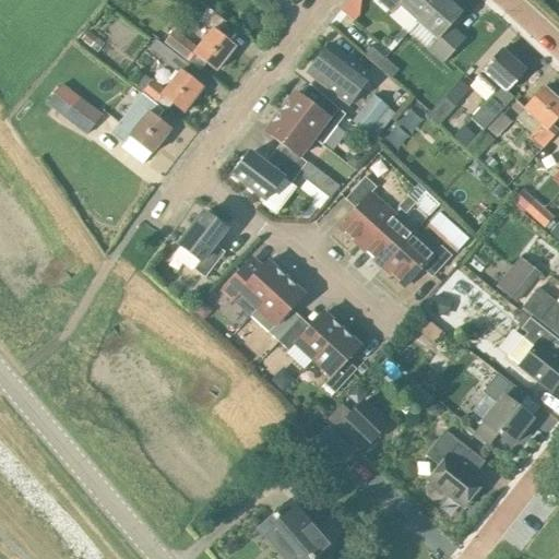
[(414,21),(417,23),(437,0),(378,0),(377,2),(392,15),(399,8),(414,21)]
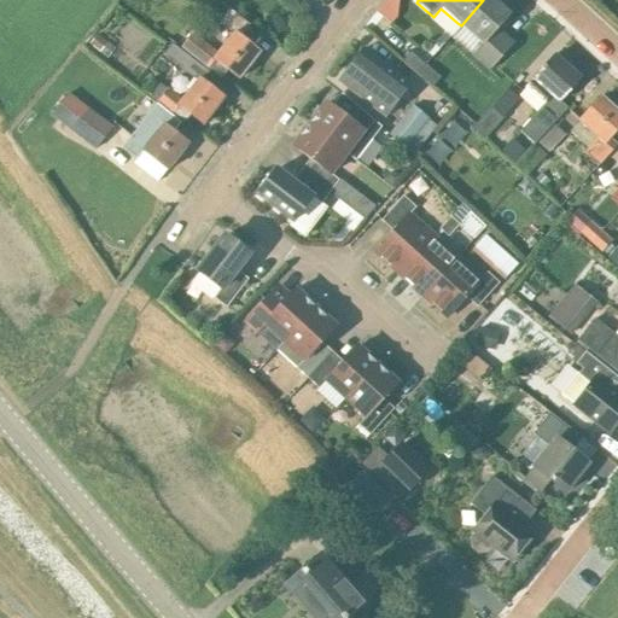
[(494,0),(483,0),(461,25),(483,46),(473,57),(489,71),(514,44),(497,29),(511,15),(494,0)]
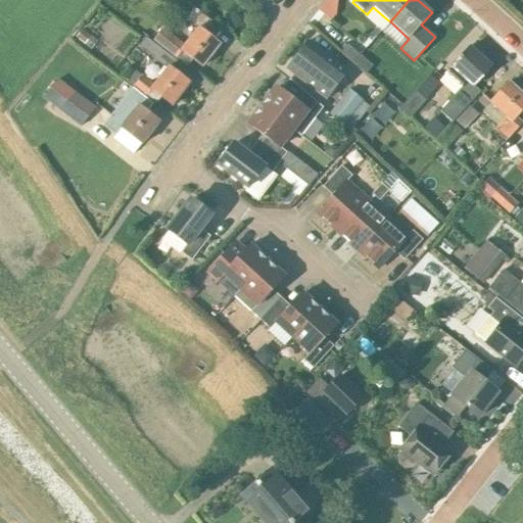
[(220,44),(203,32),(210,21),(195,9),(187,19),(197,27),(185,43),(163,27),(153,41),(187,66),(192,60),(202,67),(220,44)]
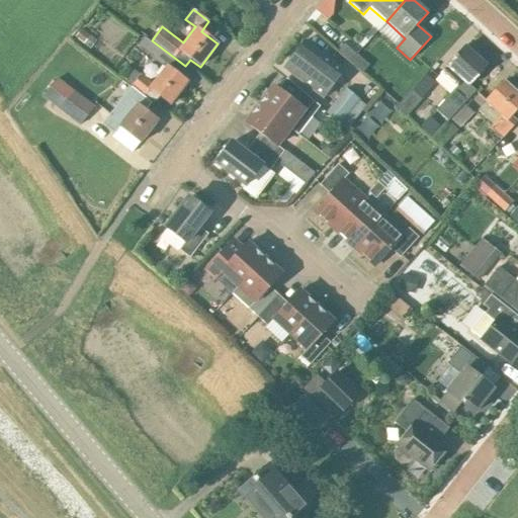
[(88,40),(80,33),(76,39),(84,46),(88,40)]
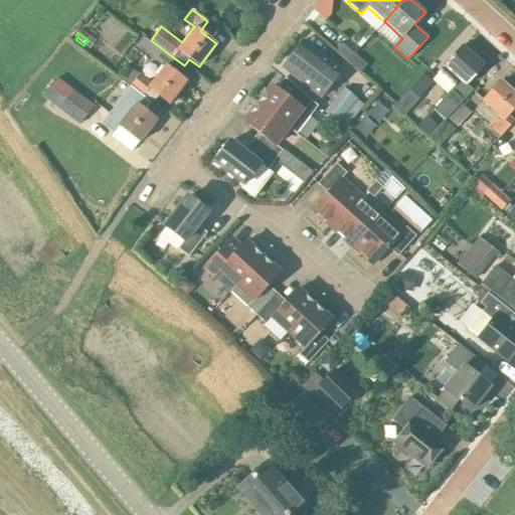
[(153,102),(158,96),(169,105),(187,81),(169,68),(175,60),(144,36),(138,44),(153,56),(151,58),(163,67),(152,83),(134,69),(125,80),(153,102)]
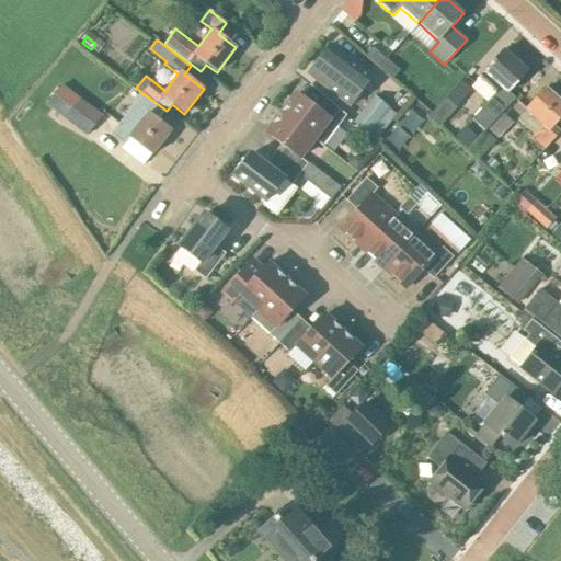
[(348,106),(361,92),(371,77),(330,45),(307,75),(348,106)]
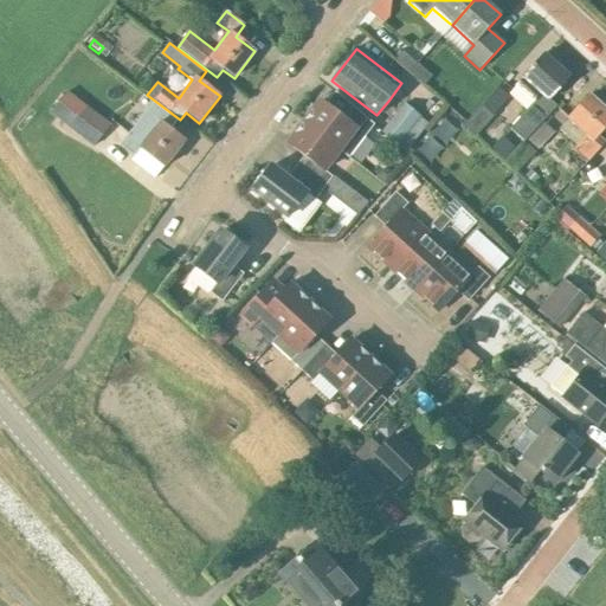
[(401,50),(394,58),(408,71),(417,63),(401,50)]
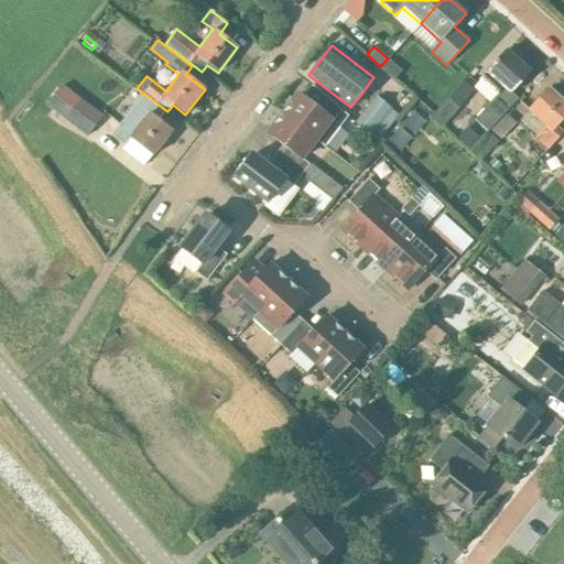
[(487,132),(518,99),(511,93),(530,72),(507,51),(479,80),(496,96),(474,120),(487,132)]
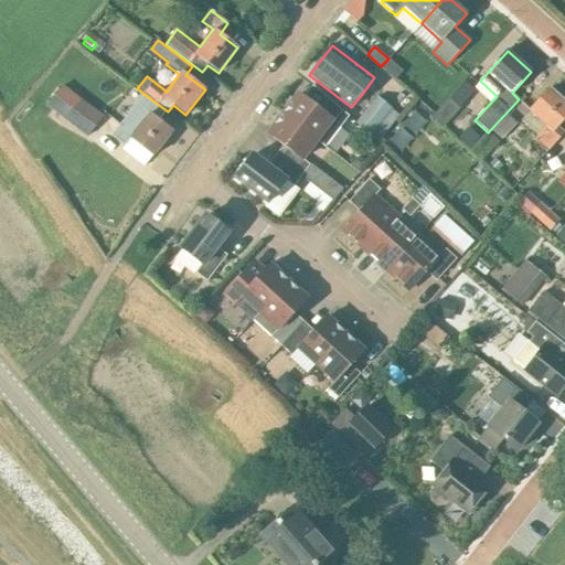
[(388,59),(381,66),(395,77),(402,70),(388,59)]
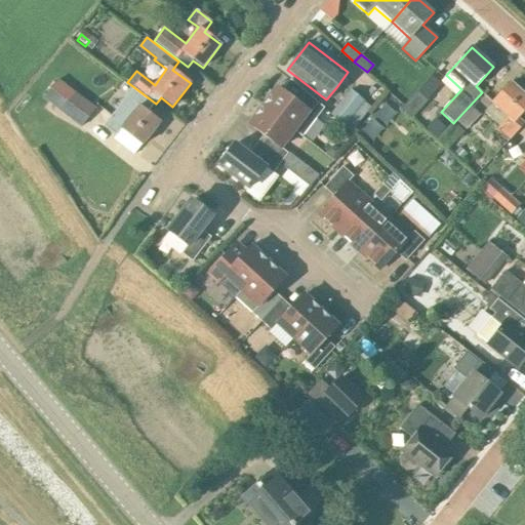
[(43,97),(80,126),(95,107),(58,78),(43,97)]
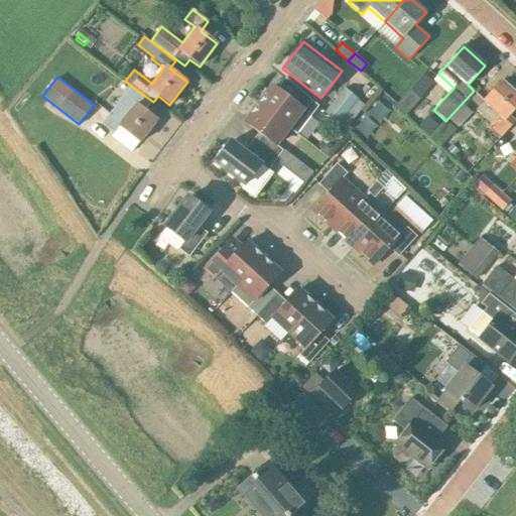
[(483,135),(493,144),(500,137),(515,120),(509,115),(515,108),(515,94),(502,81),(483,101),(499,115),(488,127),(490,128),(483,135)]
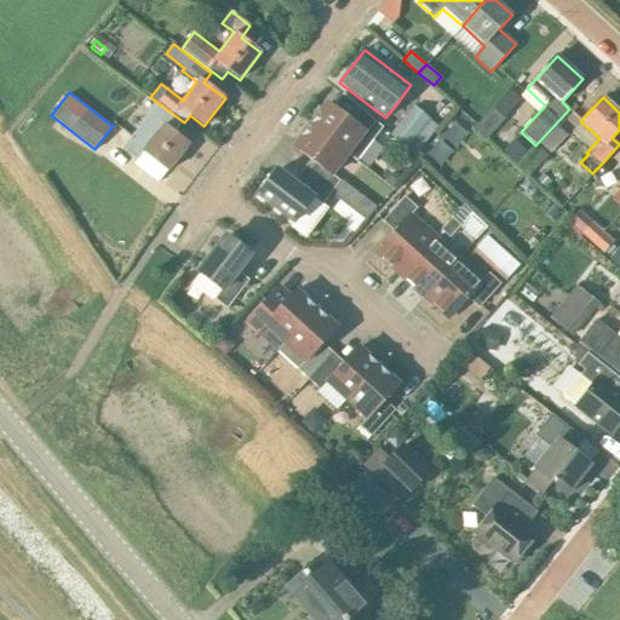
[(168,172),(189,144),(174,133),(182,124),(156,104),(122,148),(138,161),(144,153),(168,172)]
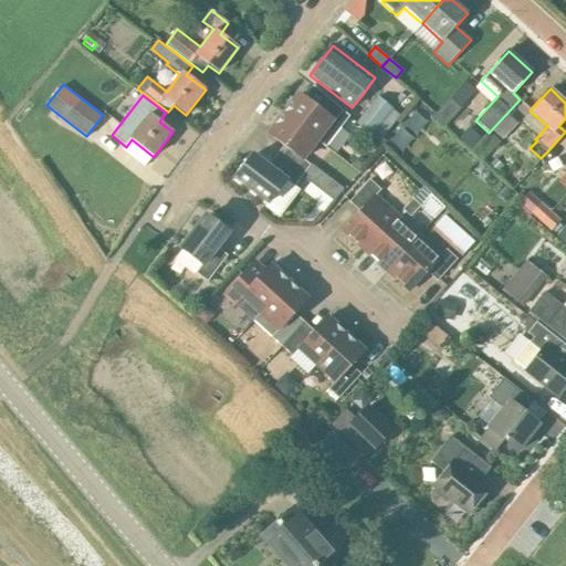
[(317,140),(316,140),(324,147),(348,116),(326,98),(317,109),(299,95),(283,115),(317,140)]
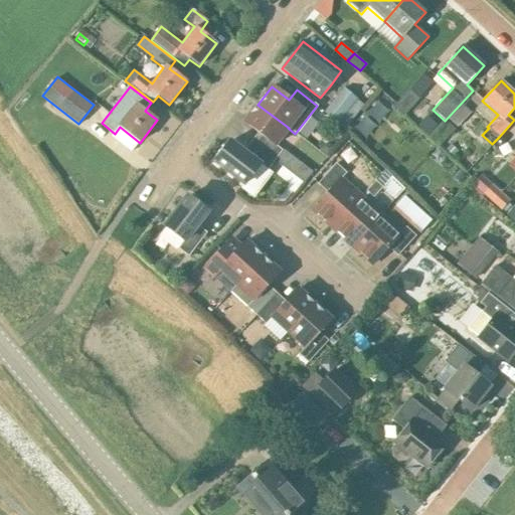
[(337,123),(356,99),(344,89),(325,112),(337,123)]
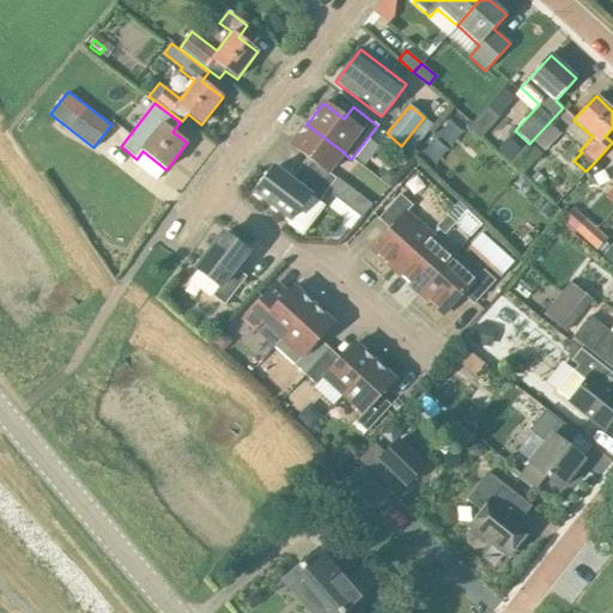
[(501,119),(487,105),(468,125),(481,138),(501,119)]
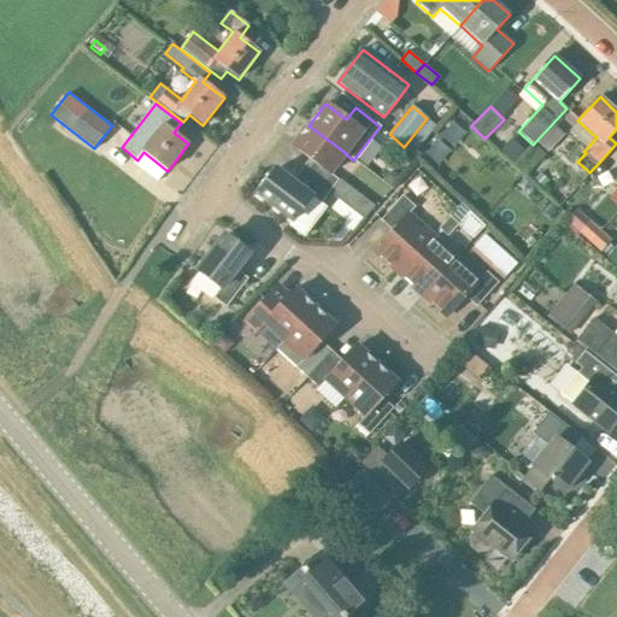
[(329,174),(345,153),(346,153),(309,125),(293,147),(313,163),(305,175),(329,193),(338,181),(329,174)]
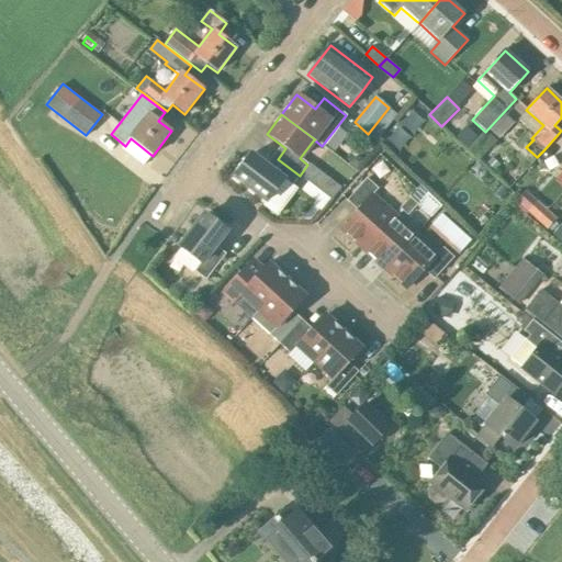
[(478,138),(465,127),(456,138),(467,149),(478,138)]
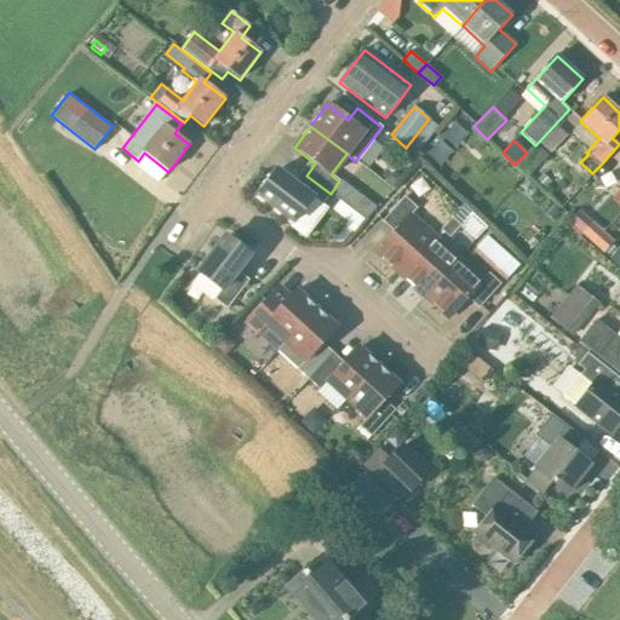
[(517,168),(528,178),(547,156),(537,147),(517,168)]
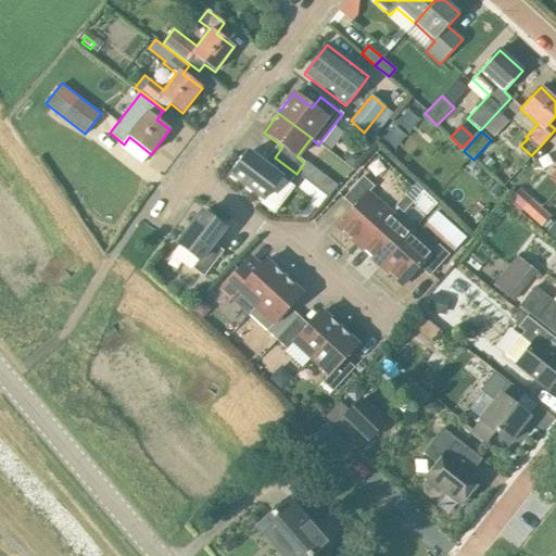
[(297,174),(275,158),(266,167),(248,153),(231,175),(264,200),(280,178),(288,185),(297,174)]
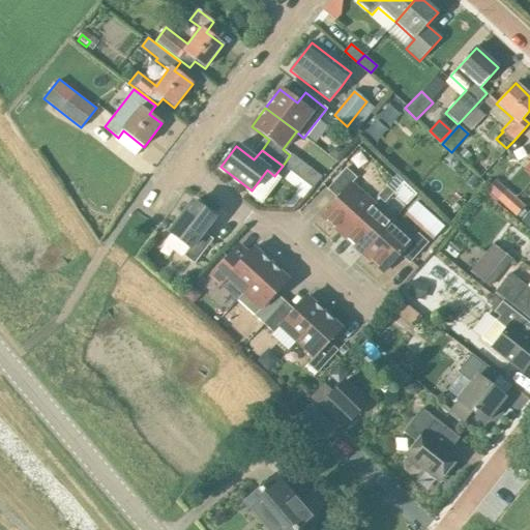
[(328,155),(336,162),(344,152),(339,148),(332,149),(328,155)]
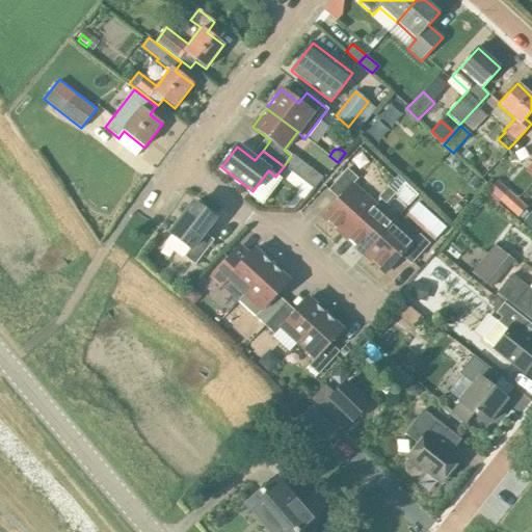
[(472,158),(466,152),(459,158),(466,163),(472,158)]
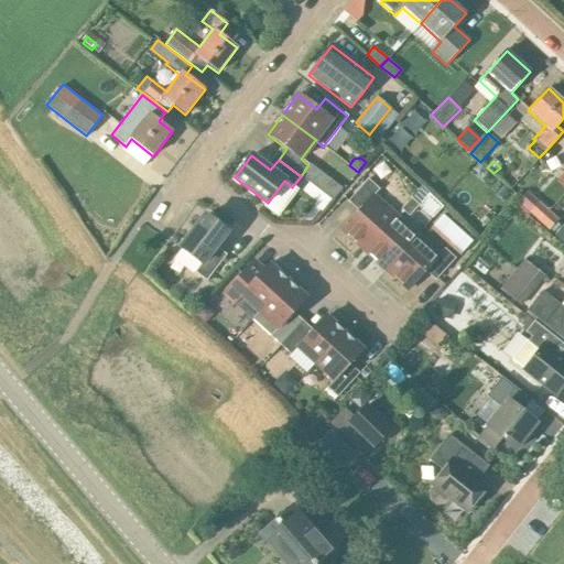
[(365,250),(396,216),(373,196),(379,190),(368,180),(348,202),(359,212),(342,230),(365,250)]
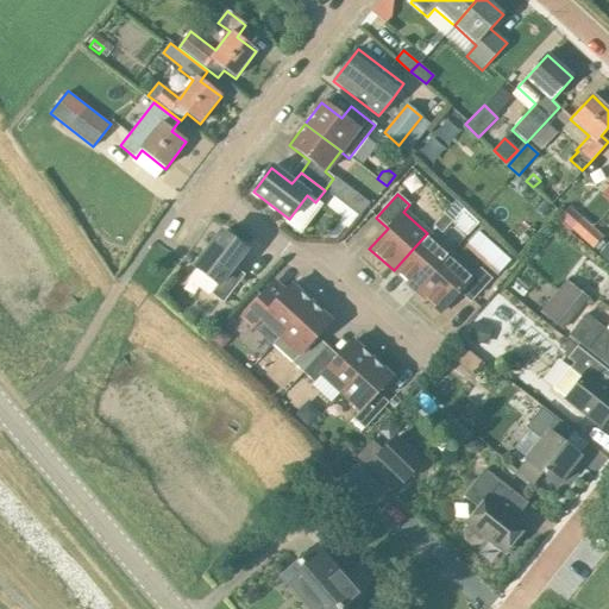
[(441,234),(452,221),(444,214),(433,226),(441,234)]
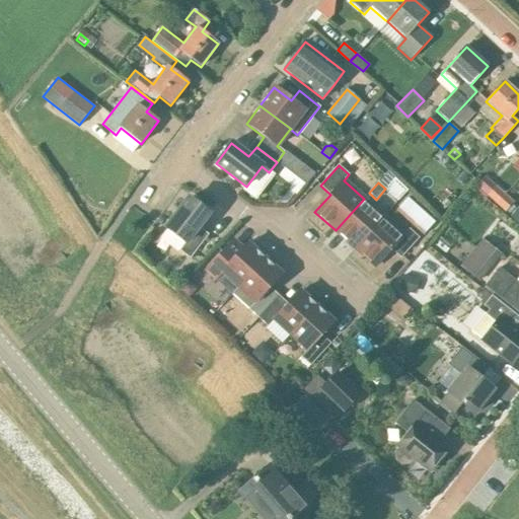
[(495,204),(496,205),(506,194),(496,183),(486,195),(495,204)]
